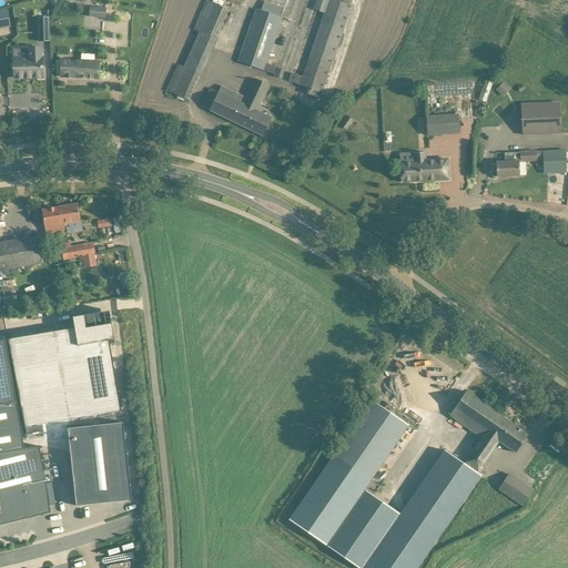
[(200,32),(184,68),(179,64),(166,90),(179,95),(184,98),(189,100),(200,75),(215,39),(229,10),(205,0),(193,30),(200,32)]
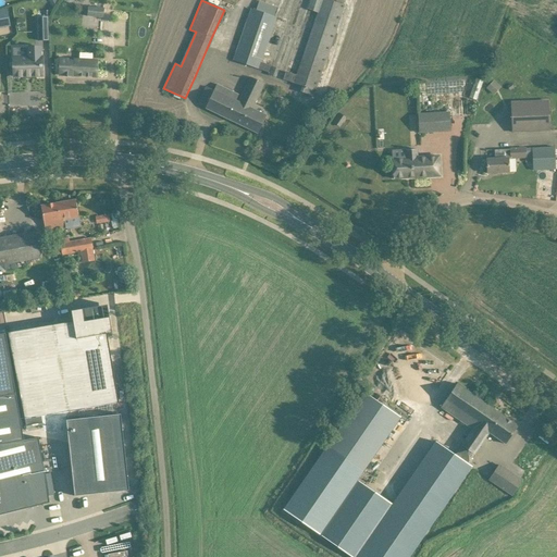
[(286,72),(284,79),(294,83),(294,84),(302,86),(300,91),(313,96),(316,90),(344,5),(327,0),(322,0),(318,13),(297,75),(286,72)]
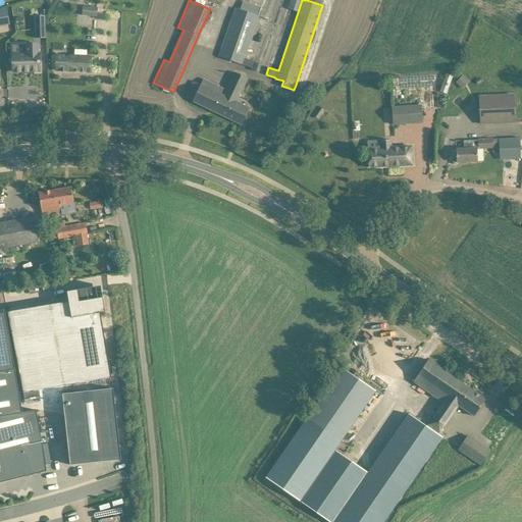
[(235,8),(218,56),(252,68),(251,69),(257,71),(260,64),(255,62),(254,62),(245,59),(259,16),(257,15),(260,6),(243,1),(240,10),(235,8)]
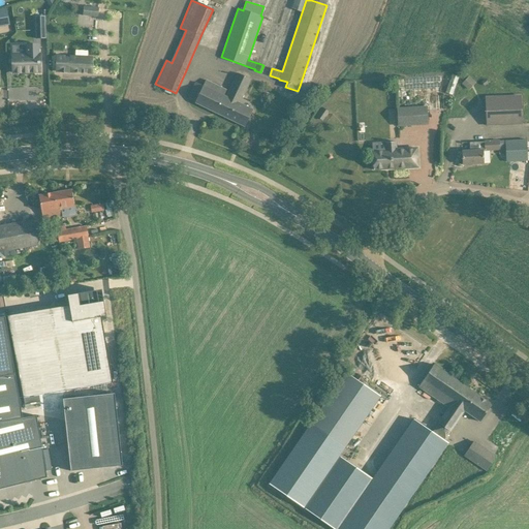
[(84,6),(84,16),(99,18),(100,8),(84,6)]
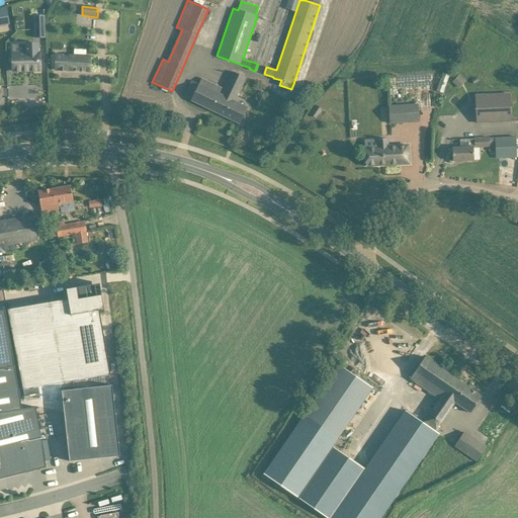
[(0,25),(5,25),(9,24),(6,9),(2,9),(0,9),(0,25)]
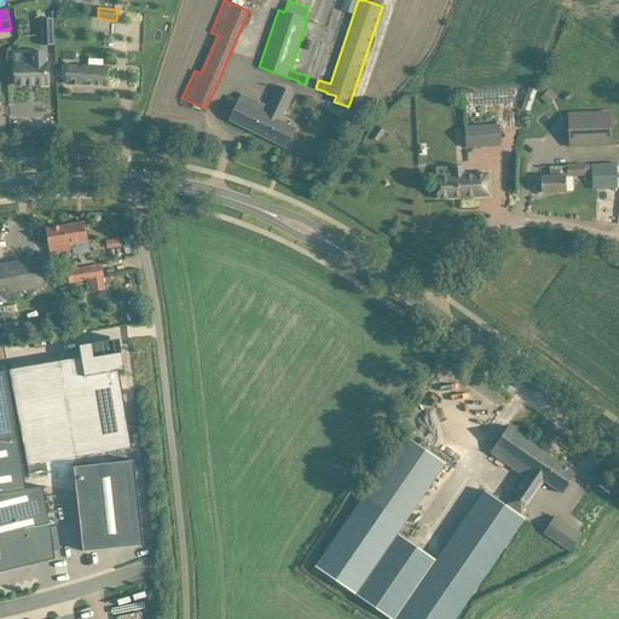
[(53,19),(41,19),(42,46),(55,45),(53,19)]
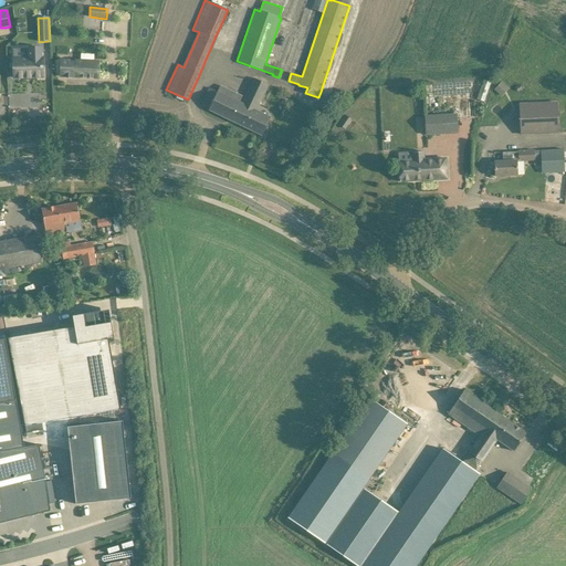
[(29,59),(13,59),(14,77),(44,76),(43,58),(42,58),(41,48),(29,49),(29,59)]
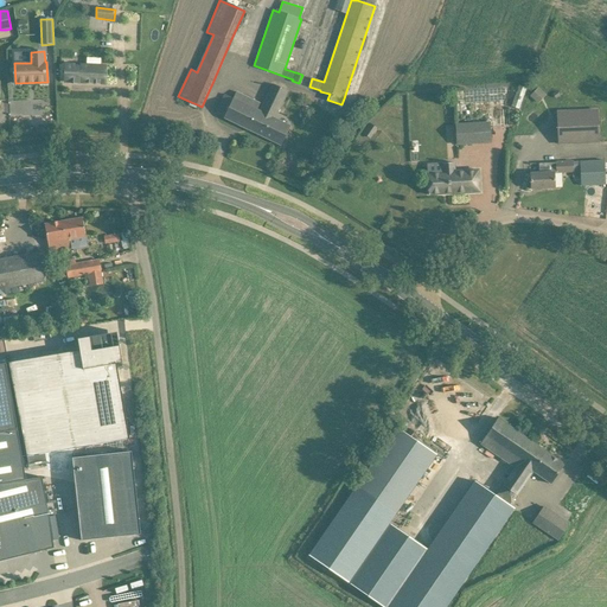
[(107,66),(65,65),(64,80),(64,82),(74,82),(74,84),(80,84),(80,82),(89,83),(93,84),(93,83),(96,83),(96,84),(100,84),(100,83),(106,83),(106,81),(107,66)]
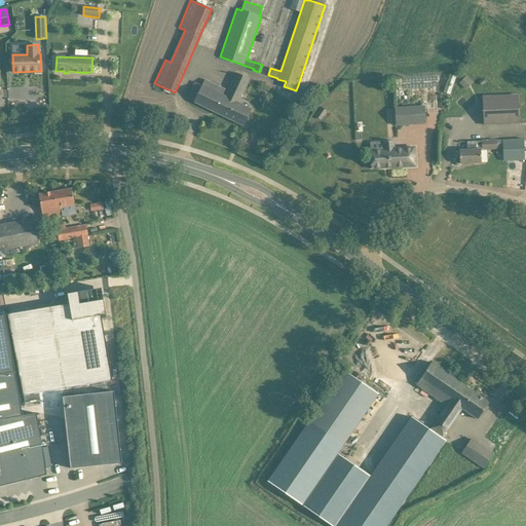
[(194,82),(191,89),(187,99),(243,126),(252,110),(238,103),(250,79),(236,73),(225,97),(223,96),(225,90),(204,80),(202,85),(194,82)]
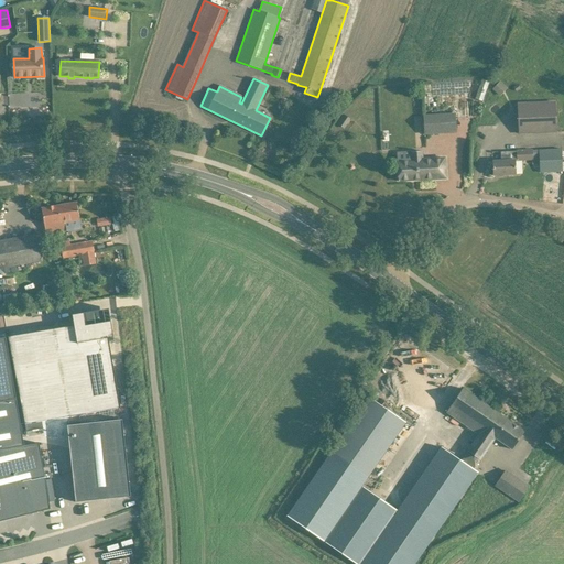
[(492,89),(500,97),(508,88),(500,80),(492,89)]
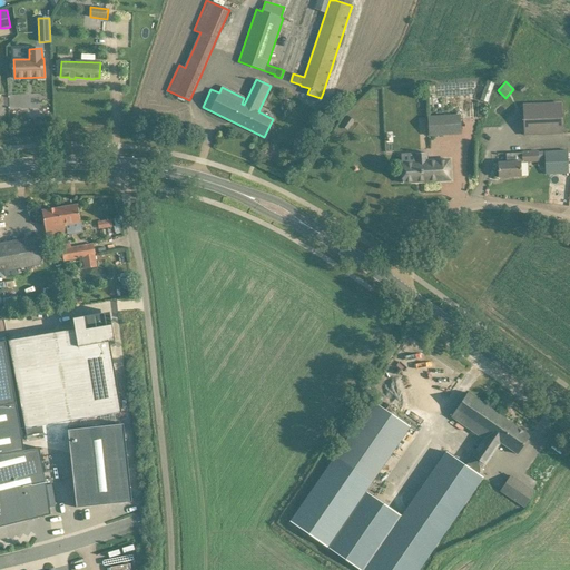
[(522,105),(523,135),(561,133),(560,104),(522,105)]
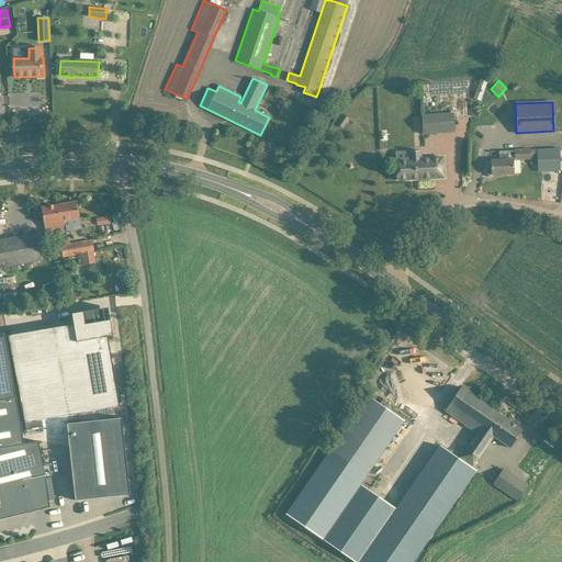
[(423,134),(454,132),(453,113),(422,115),(423,134)]
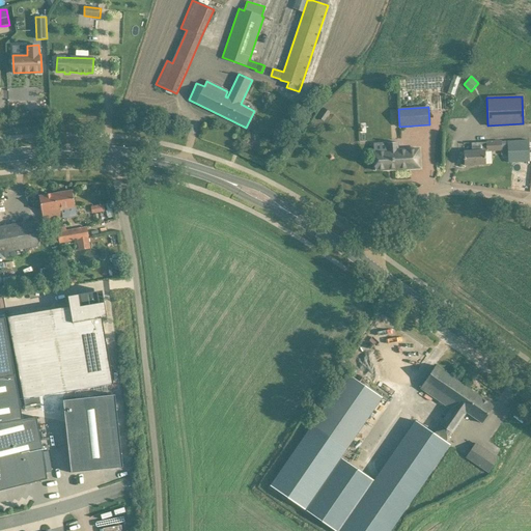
[(529,152),(529,151),(528,140),(501,142),(486,142),(471,143),(472,151),(464,151),(465,166),(485,164),(485,150),(486,150),(486,151),(501,150),(501,155),(508,155),(508,163),(530,162),(529,152)]
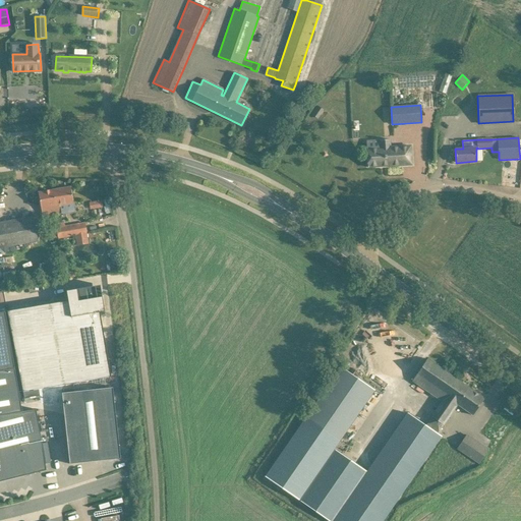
[(412,164),(411,146),(391,148),(390,139),(380,140),(380,148),(367,149),(368,167),(412,164)]
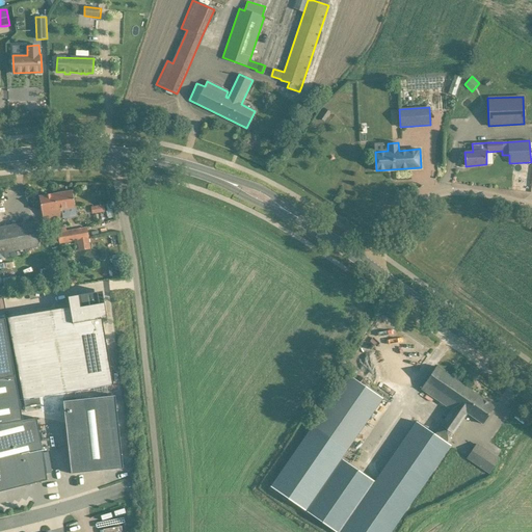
[(73,191),(54,194),(57,210),(54,211),(56,219),(63,218),(61,210),(75,207),(74,202),(73,191)]
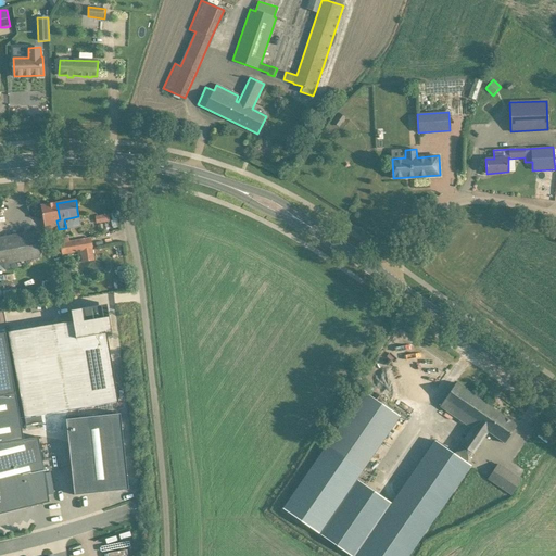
[(60,219),(57,203),(41,205),(46,231),(59,229),(57,220),(60,219)]
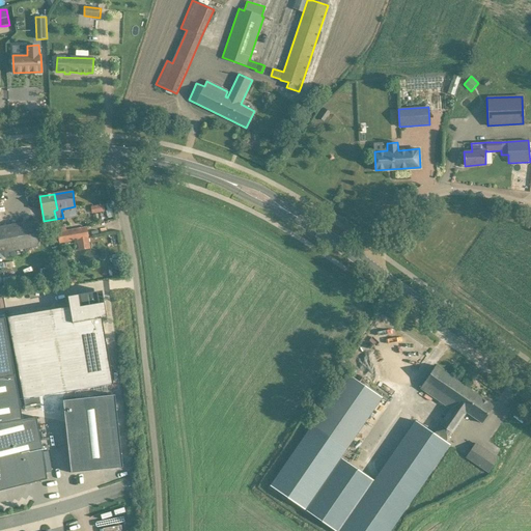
[(0,253),(38,247),(35,231),(33,221),(0,227),(0,253)]
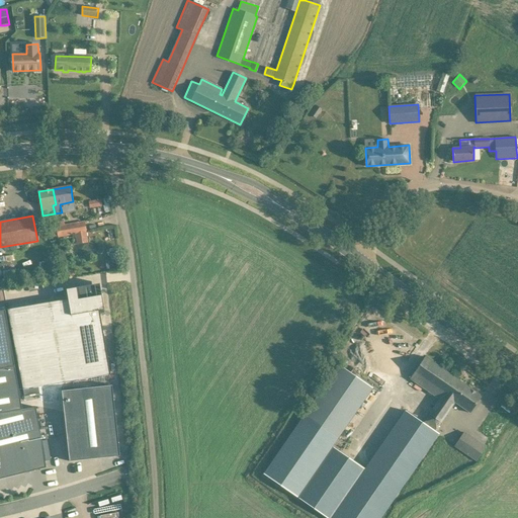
[(55,223),(58,237),(76,234),(77,244),(88,243),(85,222),(65,225),(64,221),(55,223)]
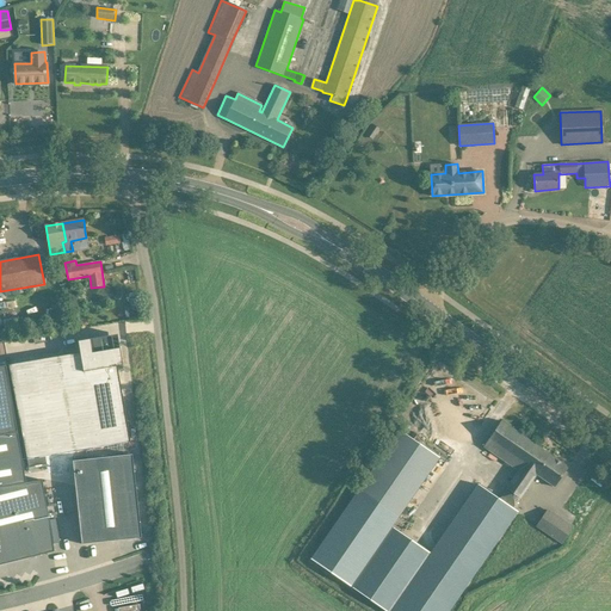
[(8,365),(26,460),(130,443),(117,366),(123,366),(118,334),(78,341),(80,353),(8,365)]
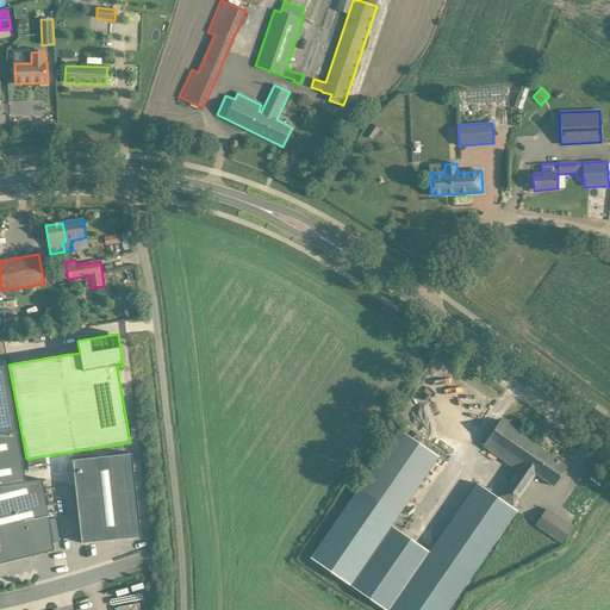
[(0,366),(0,564),(55,552),(42,479),(26,483),(6,366),(0,366)]
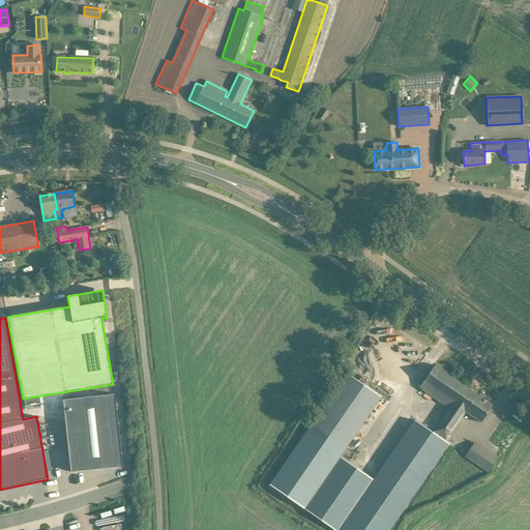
[(435,365),(429,374),(419,387),(450,409),(434,433),(446,441),(466,412),(481,422),(488,414),(493,406),(435,365)]
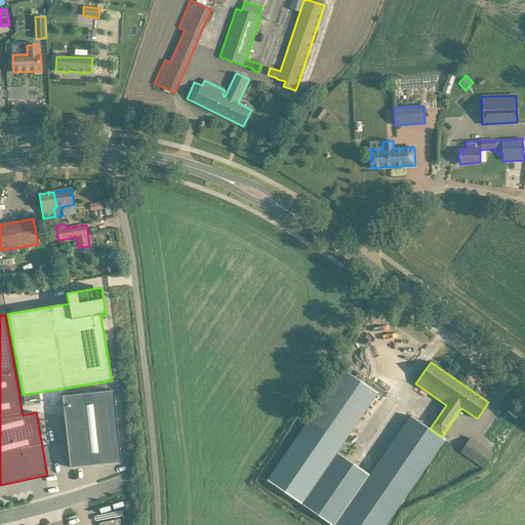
[(344,370),(267,480),(332,524),(335,524),(370,476),(336,452),(377,394),(344,370)]
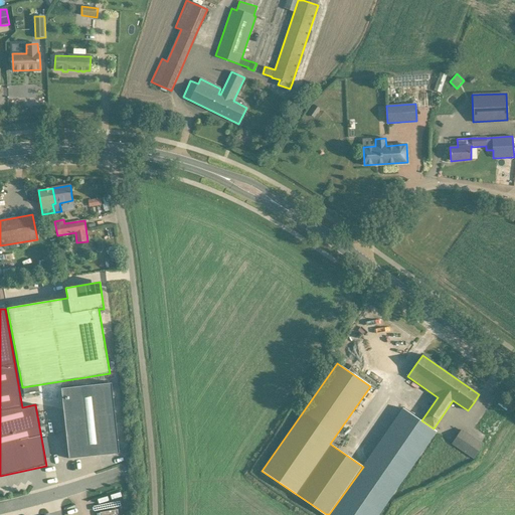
[(61,388),(69,459),(119,454),(112,383),(61,388)]
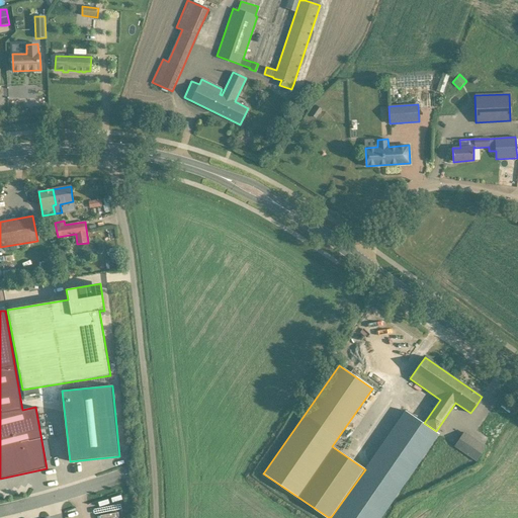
[(23,390),(24,398),(39,396),(38,387),(23,390)]
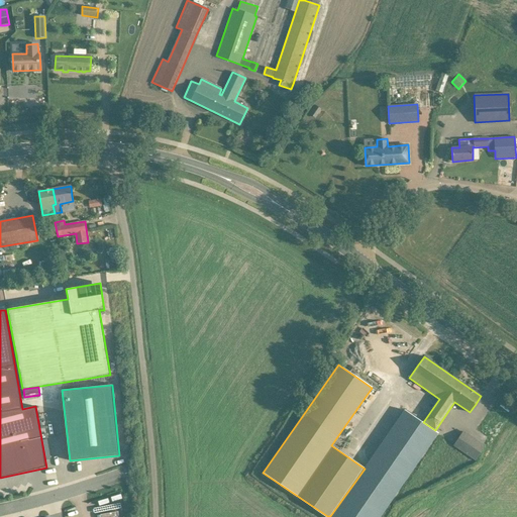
[(365,469),(330,516),(380,516),(438,433),(404,410),(365,469)]
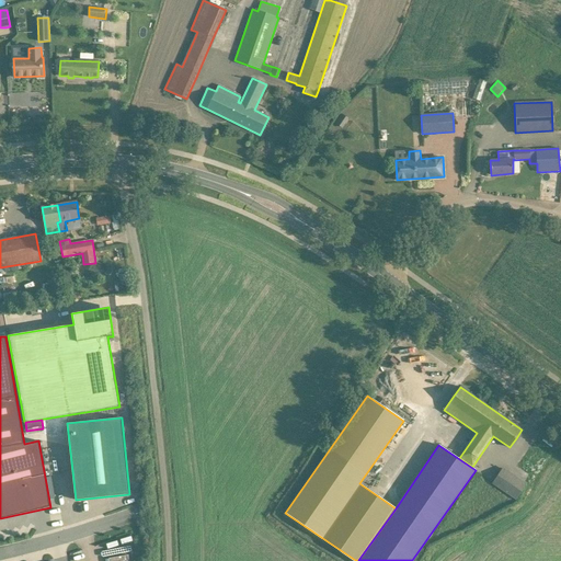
[(493,483),(516,499),(526,483),(503,468),(493,483)]
